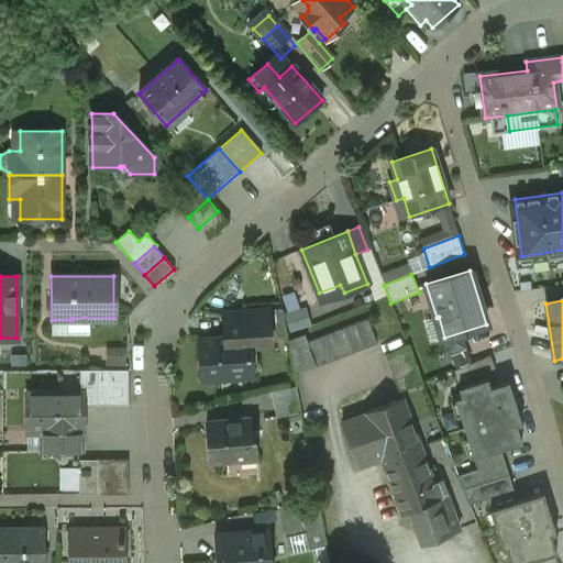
[(286,311),(291,328),(313,320),(307,304),(286,311)]
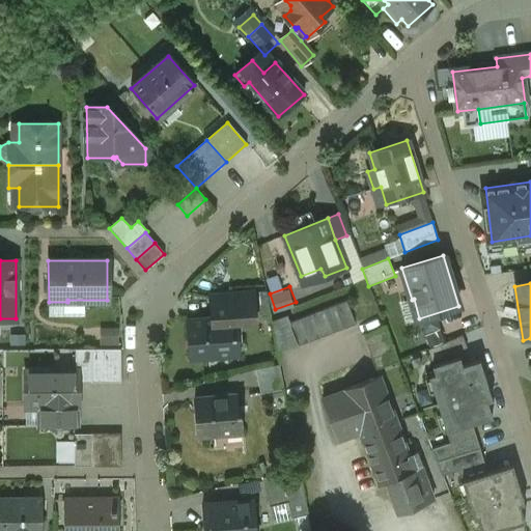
[(266,291),(253,292),(255,310),(258,310),(259,320),(272,319),(266,291)]
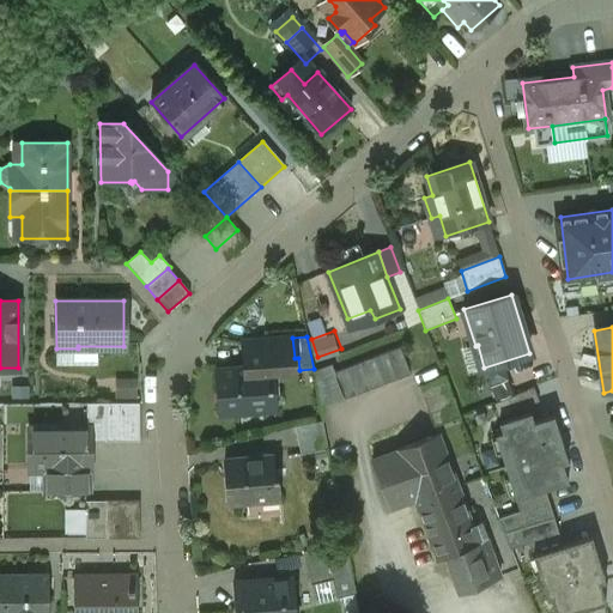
[(292,338),(267,339),(268,360),(271,360),(295,358),(292,338)]
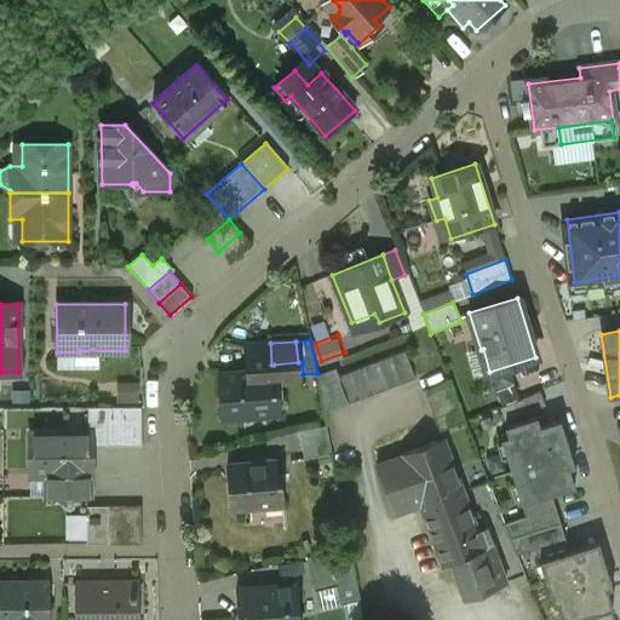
[(270,343),(245,345),(247,372),(271,369),(271,365),(270,343)]
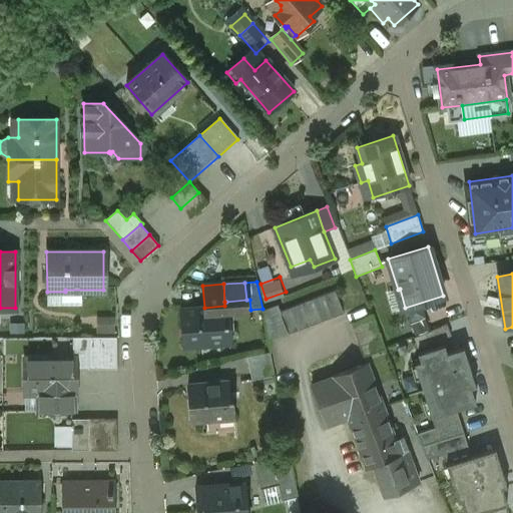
[(335,291),(279,312),(287,335),(343,313),(335,291)]
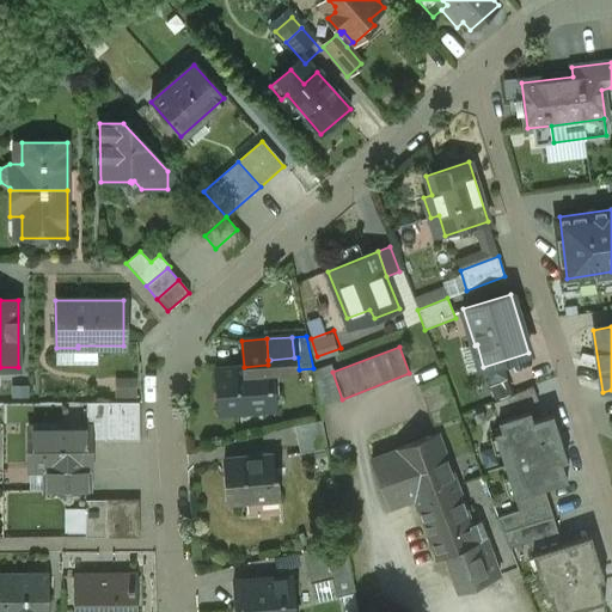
[(294,357),(270,360),(271,379),(277,378),(281,374),(295,373),(294,357)]
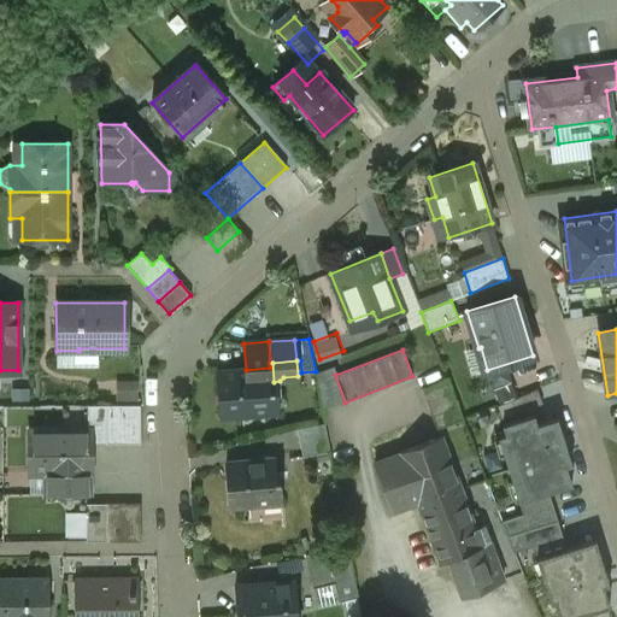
[(246,370),(217,372),(221,417),(250,415),(250,412),(274,410),(274,412),(276,412),(274,382),(272,363),(270,363),(270,368),(246,370)]
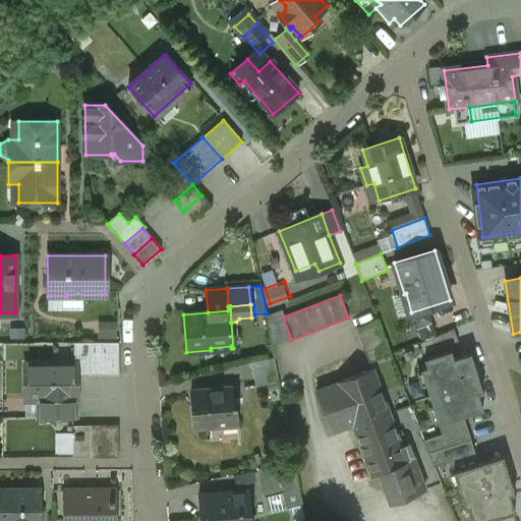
[(436,332),(430,309),(417,312),(422,335),(436,332)]
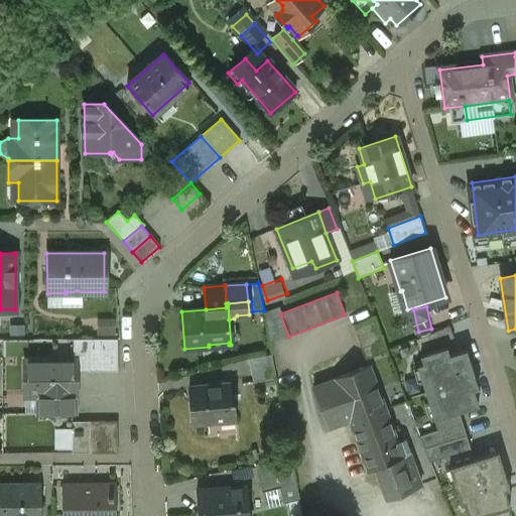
[(100,332),(118,331),(117,317),(100,318),(100,332)]
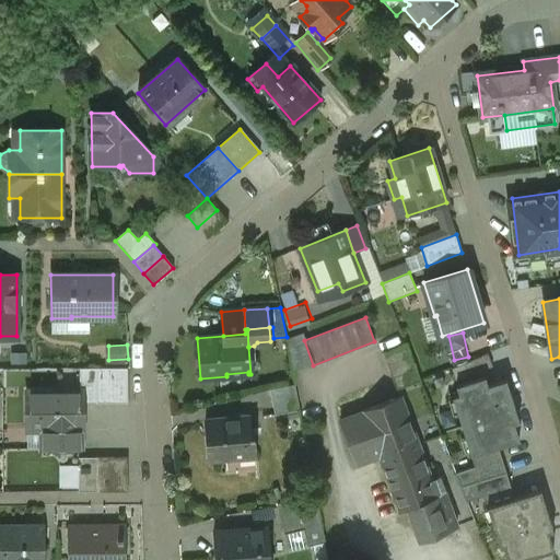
[(488,354),(451,369),(455,381),(492,366),(488,354)]
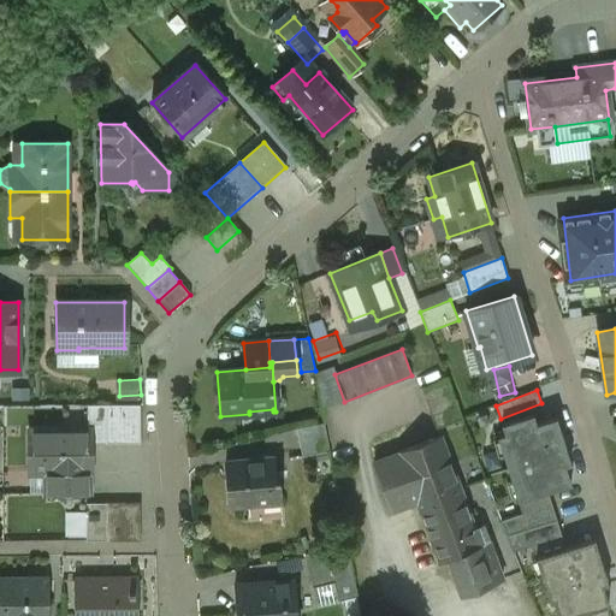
[(106,406),(87,406),(87,431),(90,431),(90,444),(106,444),(106,406)]
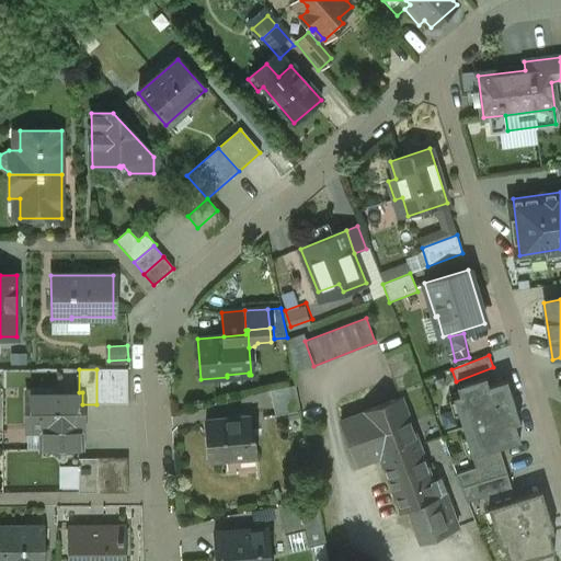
[(112,369),(96,369),(96,404),(112,404),(112,369)]
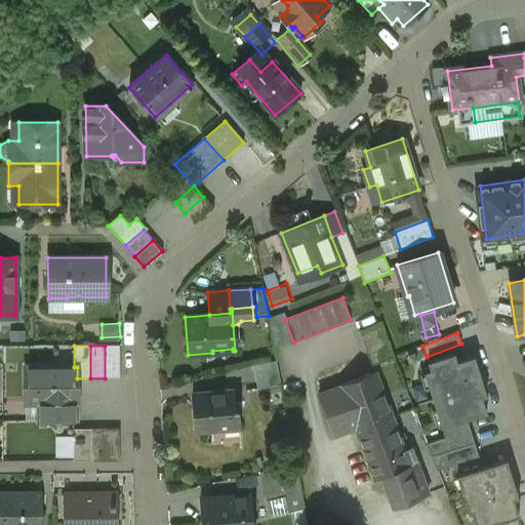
[(119,346),(105,346),(105,378),(119,378),(119,346)]
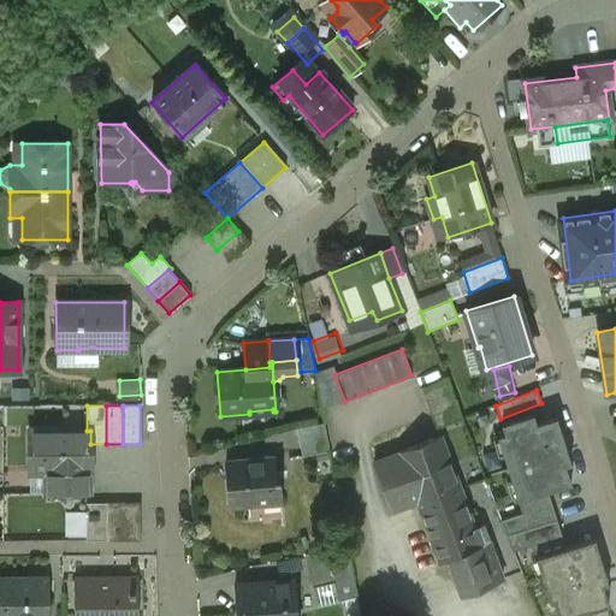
[(533,414),(501,424),(504,433),(497,436),(517,501),(548,491),(570,484),(564,466),(570,463),(556,418),(535,424),(533,414)]
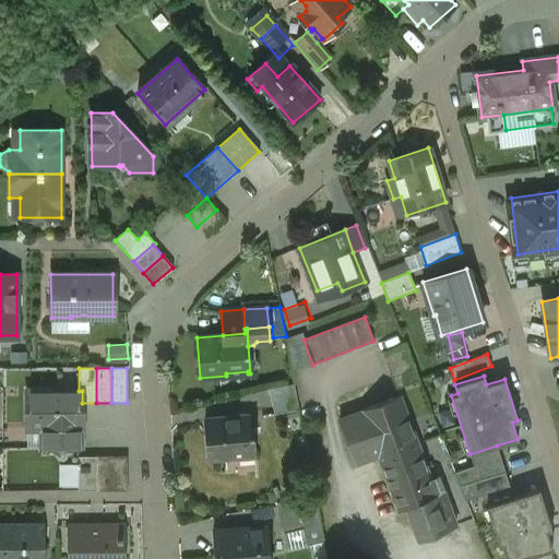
[(294,384),(270,389),(274,414),(299,409),(294,384)]
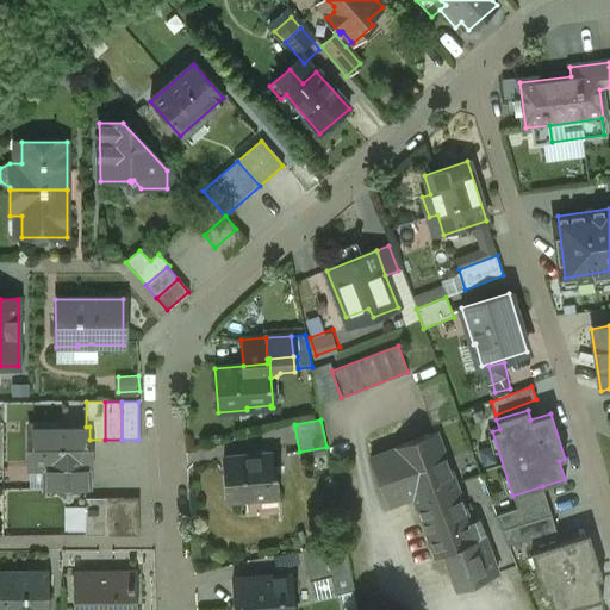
[(86,427),(29,428),(29,468),(47,467),(45,489),(87,487),(87,467),(89,467),(89,440),(89,427),(86,427)]
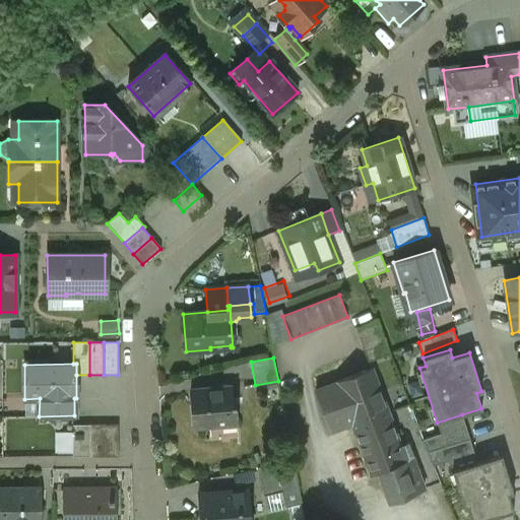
[(372,368),(336,381),(337,383),(351,423),(371,475),(379,472),(406,462),(405,460),(372,368)]
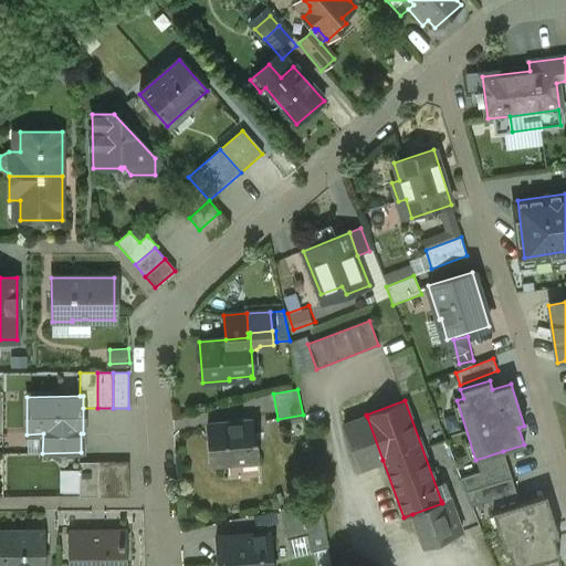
[(367,417),(343,426),(359,468),(383,460),(367,417)]
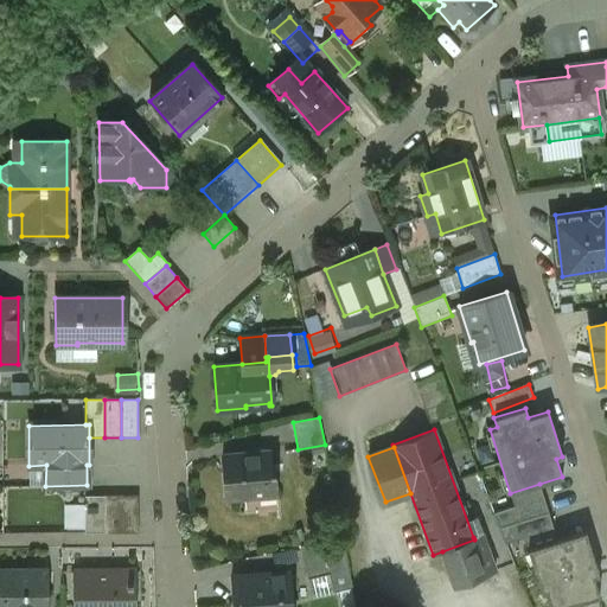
[(270,453),(222,457),(224,497),(276,493),(274,472),(272,472),(270,453)]
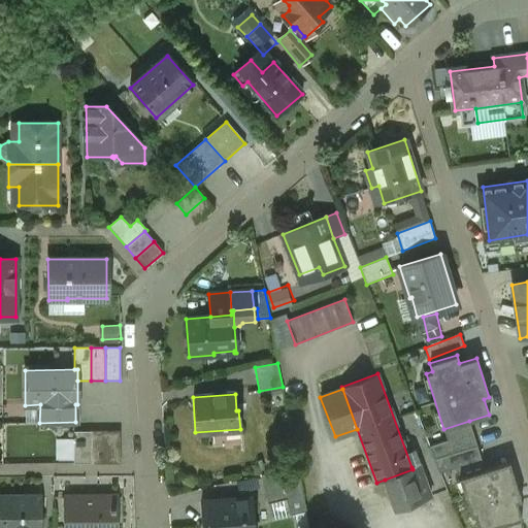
[(469,421),(443,429),(448,440),(429,446),(433,459),(477,446),(469,421)]
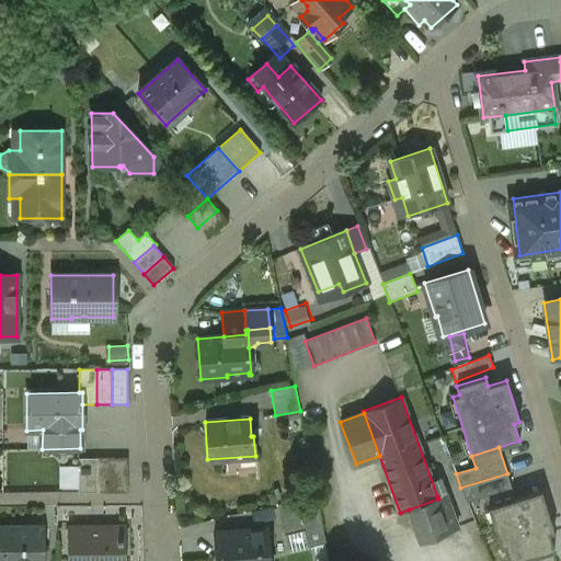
[(96,458),(78,458),(78,493),(96,493),(96,458)]
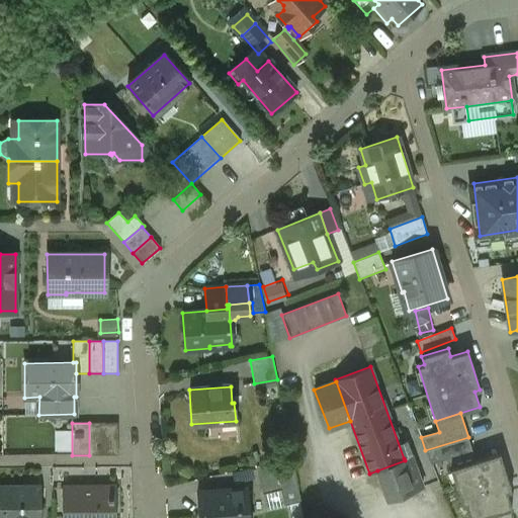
[(103,423),(89,423),(89,455),(103,455),(103,423)]
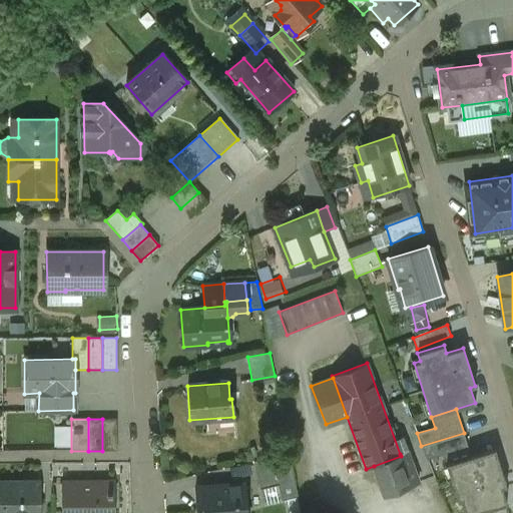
[(116,419),(102,419),(102,451),(116,451),(116,419)]
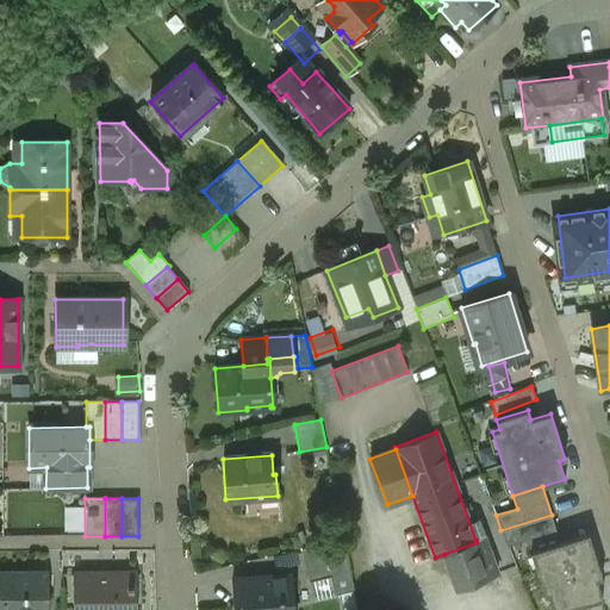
[(552,515),(500,530),(508,546),(527,540),(530,552),(560,542),(552,515)]
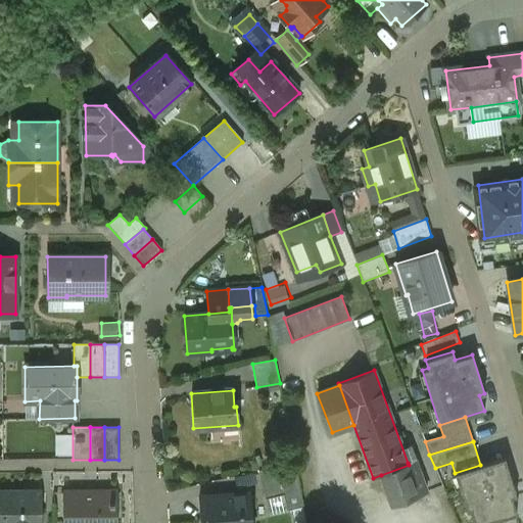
[(480,465),(455,473),(466,511),(469,510),(473,522),(485,522),(516,514),(512,497),(516,495),(505,458),(480,465)]
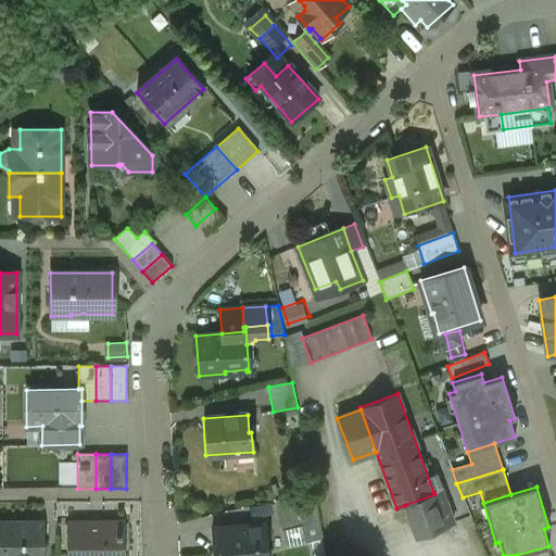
[(434,494),(405,505),(416,535),(453,522),(441,489),(433,492),(434,494)]
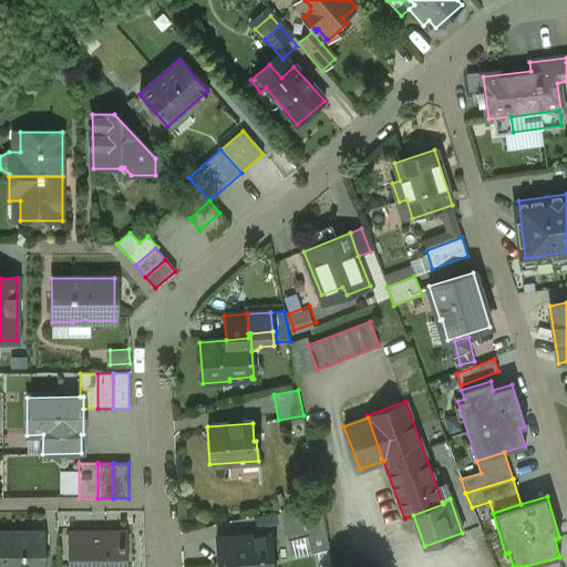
[(319,501),(280,509),(291,557),(328,548),(319,501)]
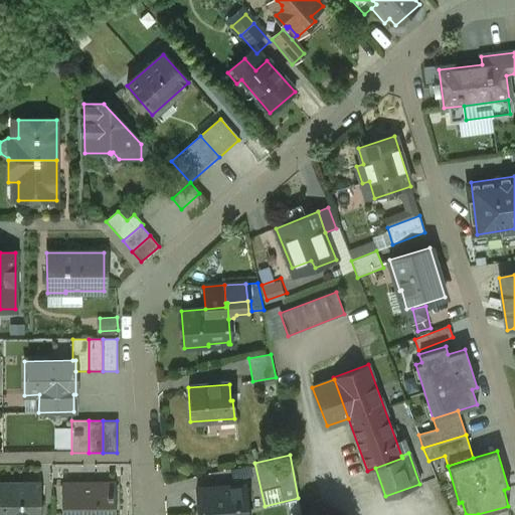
[(39,514),(40,485),(0,485),(0,514),(39,514)]
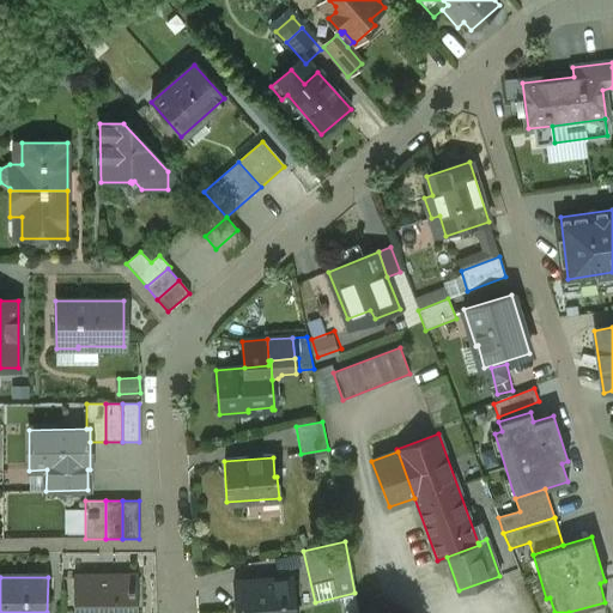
[(98,581),(98,577),(76,577),(76,612),(133,612),(134,577),(131,577),(131,581),(98,581)]
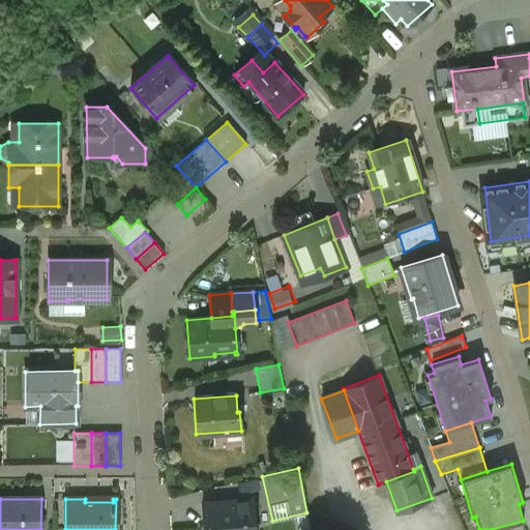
[(255,529),(253,500),(202,504),(203,529),(255,529)]
